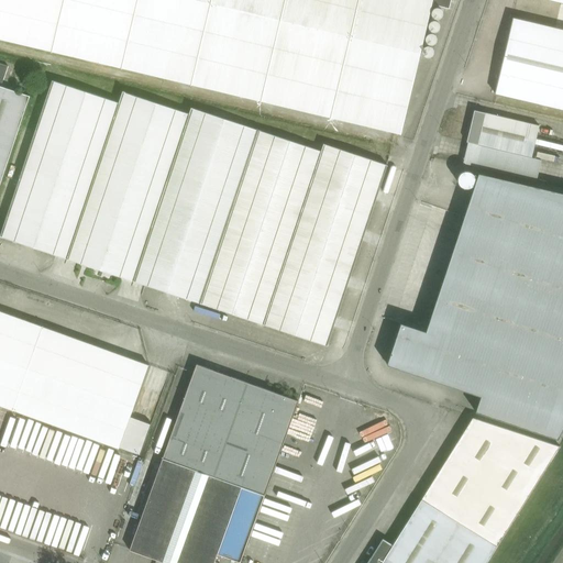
[(0,0),(0,39),(400,134),(431,0),(0,0)]
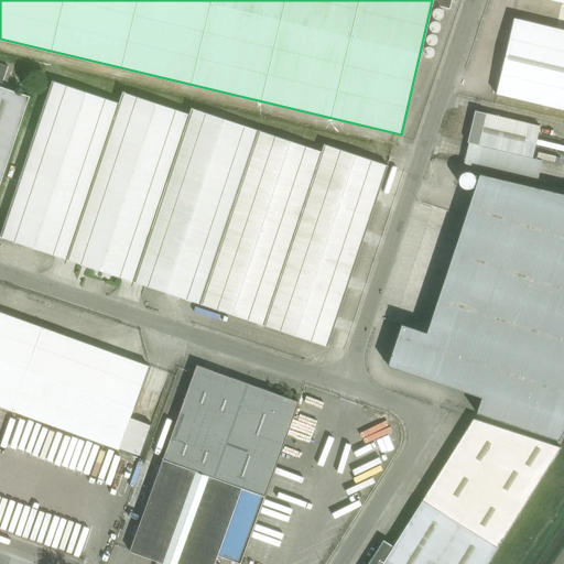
[(563,29),(513,18),(496,94),(563,109),(563,29)]
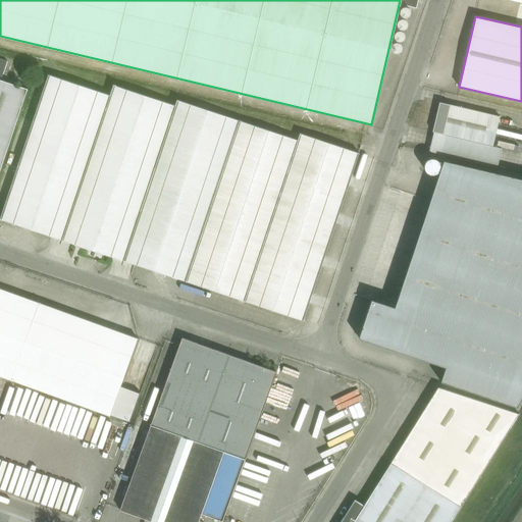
[(48,74),(0,218),(0,219),(303,320),(359,153),(300,134),(298,140),(177,100),(175,106),(113,85),(110,95),(48,74)]
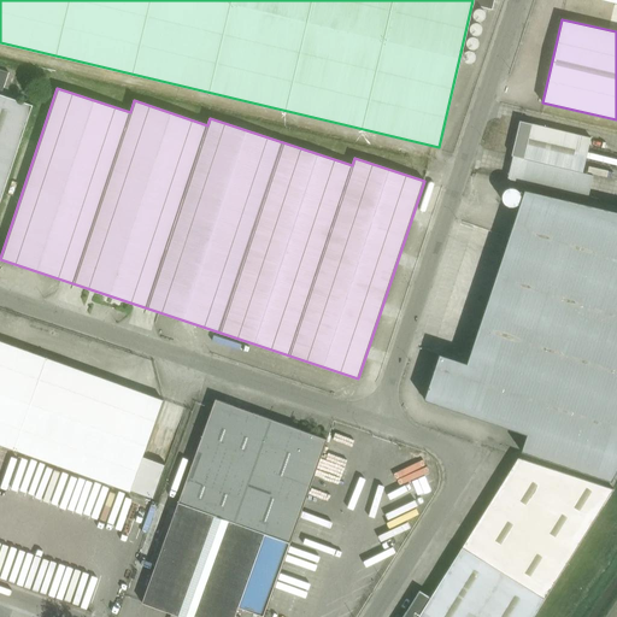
[(0,201),(33,105),(1,95),(0,94),(0,201)]
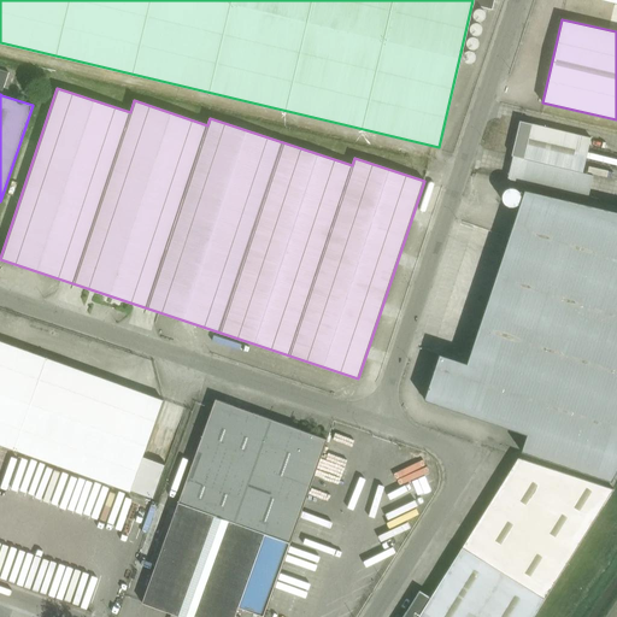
[(582,172),(591,137),(519,121),(511,156),(513,156),(507,178),(588,198),(593,176),(582,172)]
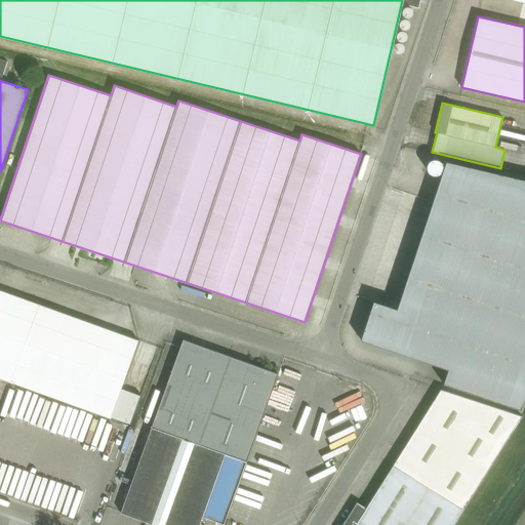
[(524,398),(524,179),(446,161),(397,309),(373,300),(361,339),(448,369),(443,384),(520,409),(524,398)]
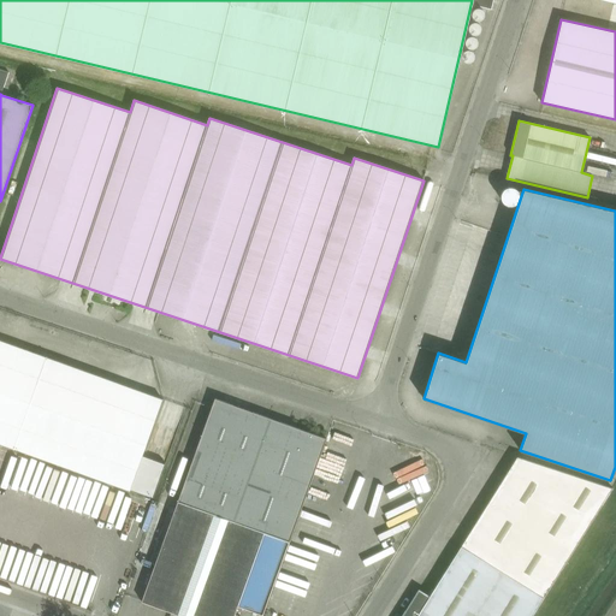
[(0,445),(129,492),(163,400),(58,362),(59,359),(24,347),(23,349),(0,341),(0,445)]
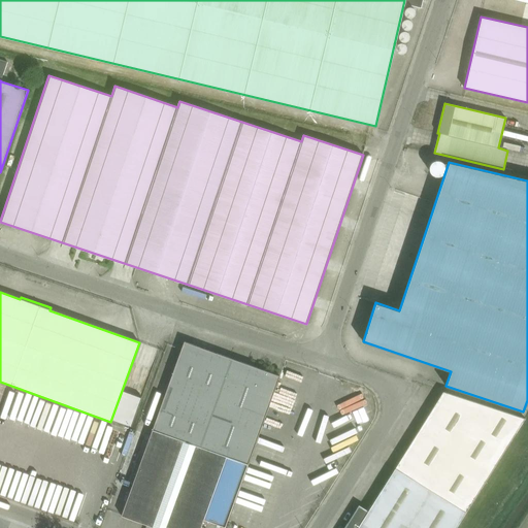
[(185,341),(122,516),(156,527),(200,527),(203,519),(221,526),(243,463),(248,464),(279,376),(185,341)]
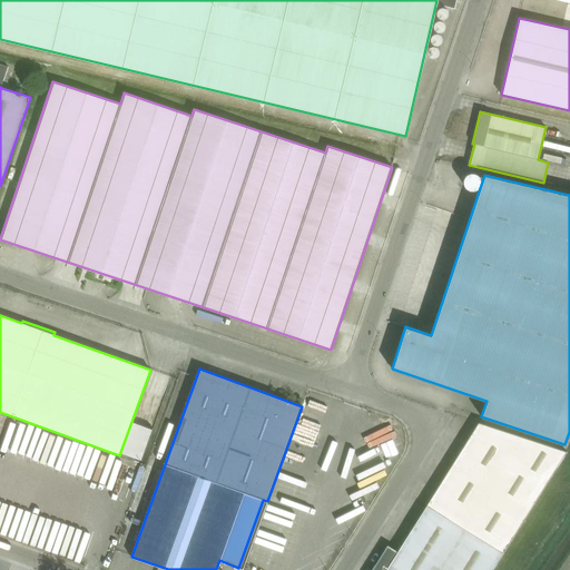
[(492,569),(567,452),(479,423),(397,552),(387,547),(372,569),(492,569)]
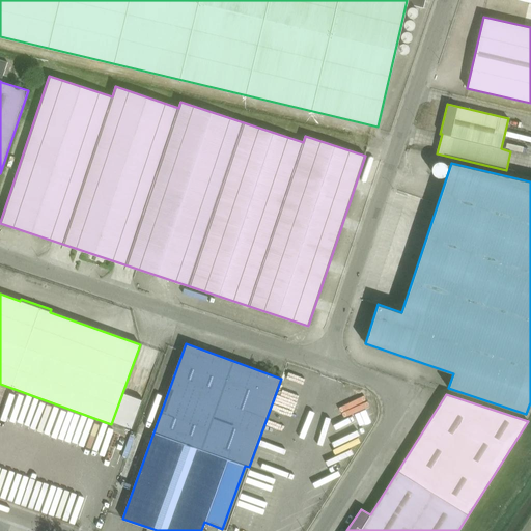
[(329,424),(342,418),(339,413),(326,419),(329,424)]
